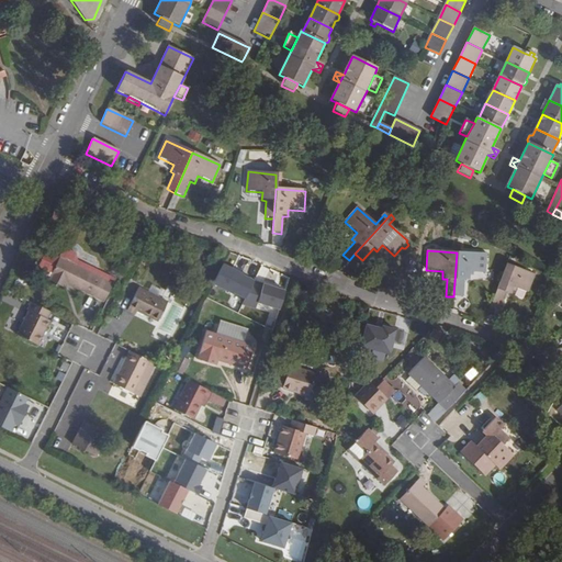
[(486,254),(457,253),(453,296),(462,298),(463,280),(469,280),(469,272),(485,273),(486,254)]
